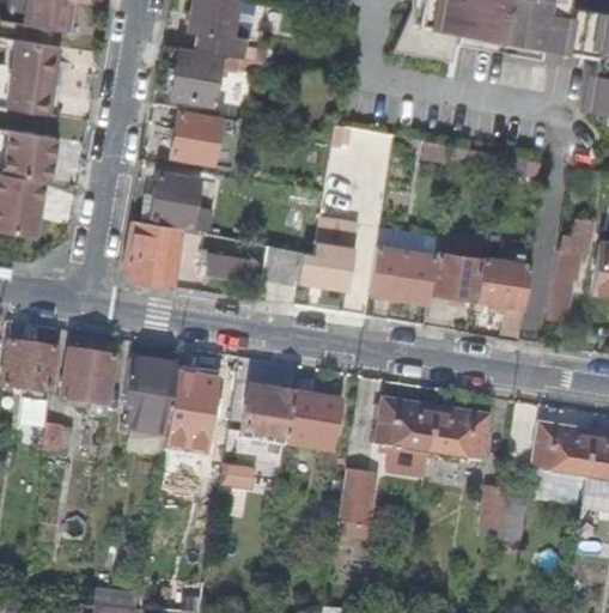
[(29,0),(11,0),(8,22),(25,25),(29,0)]
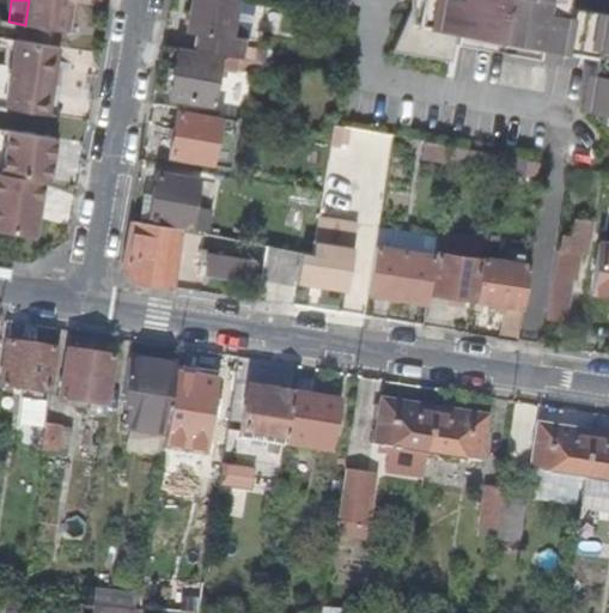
[(29,0),(25,25),(69,31),(73,5),(77,5),(77,0),(29,0)]
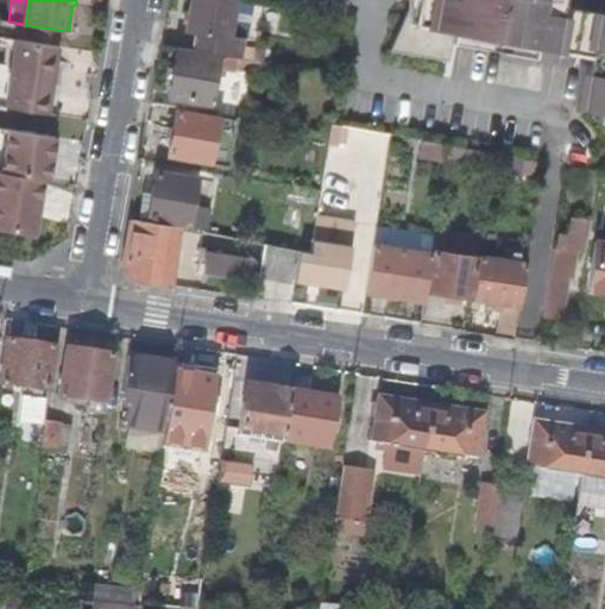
[(199,33),(196,50),(224,55),(241,58),(244,38),(231,37),(235,0),(194,0),(189,32),(199,33)]
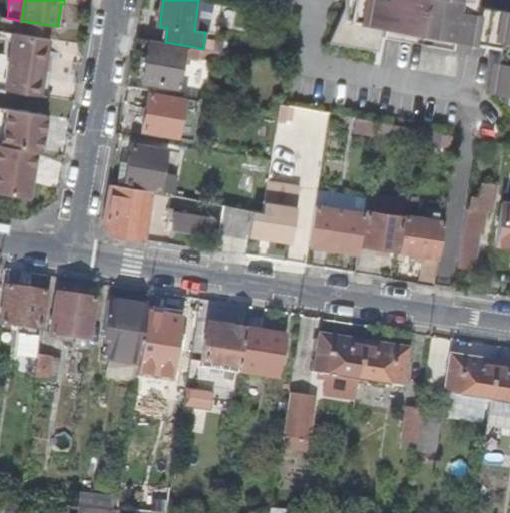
[(499,50),(509,52),(509,13),(474,7),(474,3),(454,0),(345,0),(345,6),(385,12),(383,29),(451,41),(499,50)]
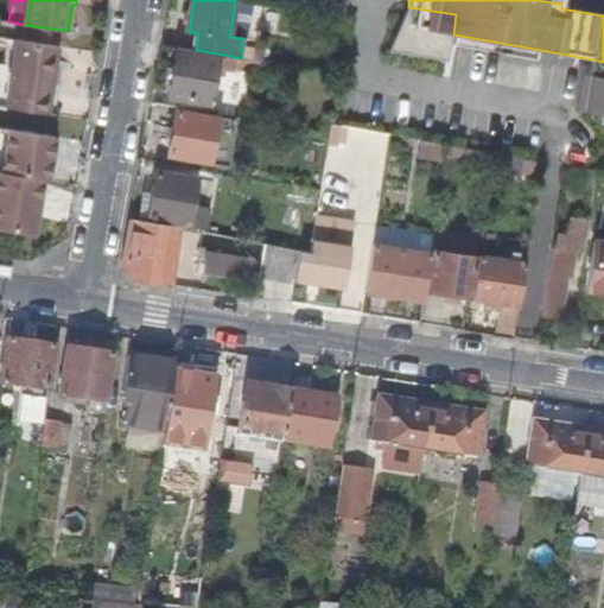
[(235,2),(230,37),(247,39),(252,5),(235,2)]
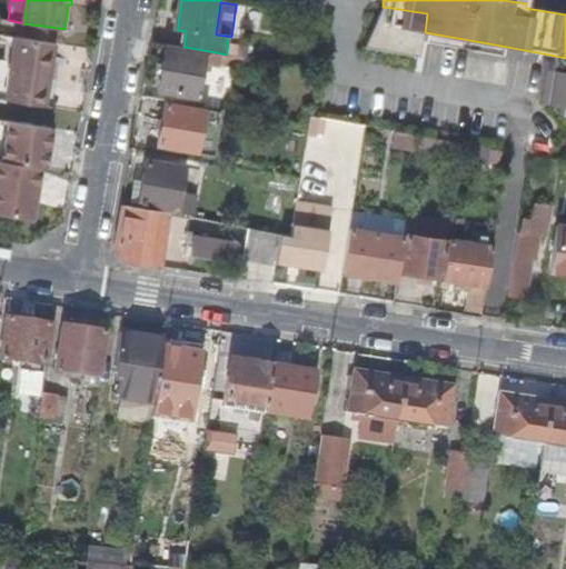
[(376,23),(425,32),(427,13),(383,7),(376,23)]
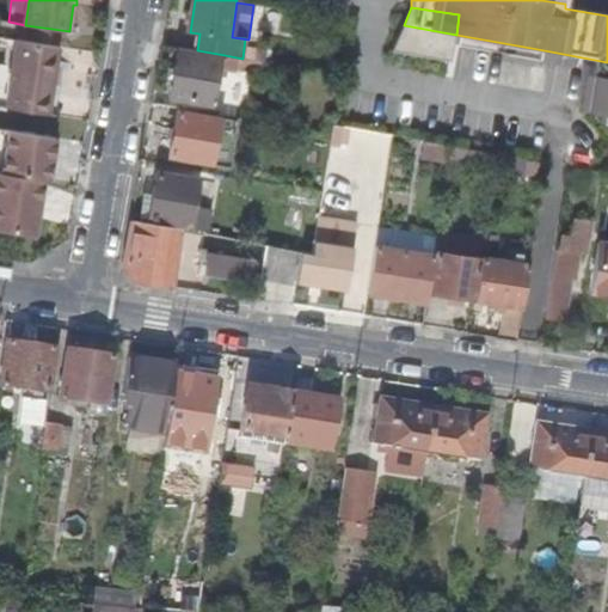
[(452,62),(454,43),(456,35),(404,25),(392,53),(452,62)]
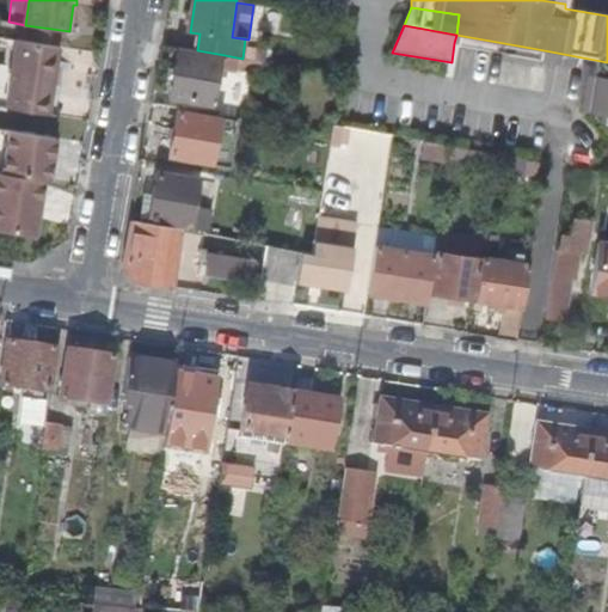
[(536,56),(538,49),(456,35),(454,43),(536,56)]
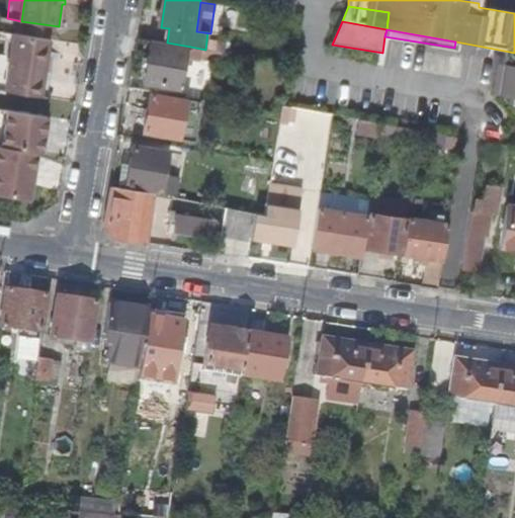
[(52,39),(15,33),(10,64),(6,91),(43,96),(52,39)]
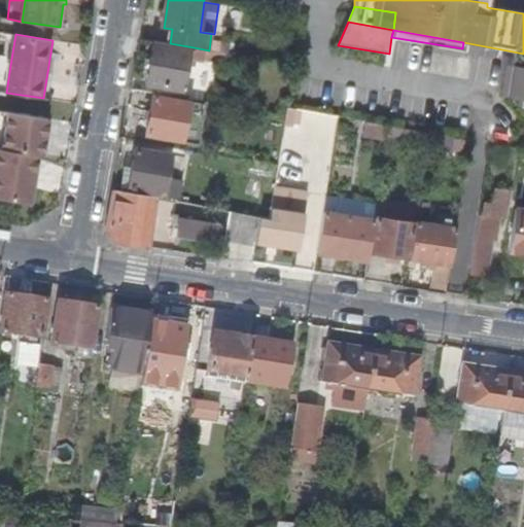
[(209,50),(194,47),(194,49),(154,42),(147,83),(184,90),(189,58),(243,67),(244,57),(209,50)]
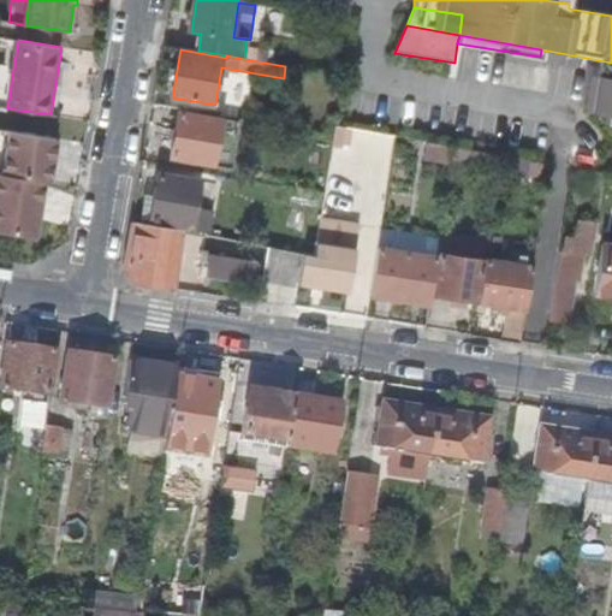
[(611,63),(599,60),(590,110),(608,112),(611,112),(611,63)]
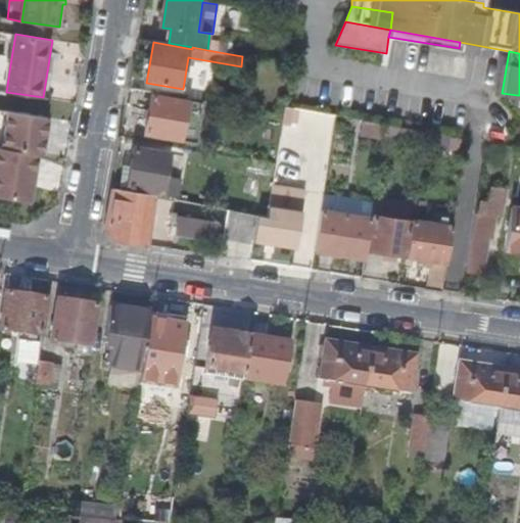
[(0,91),(6,92),(10,64),(0,62),(0,91)]
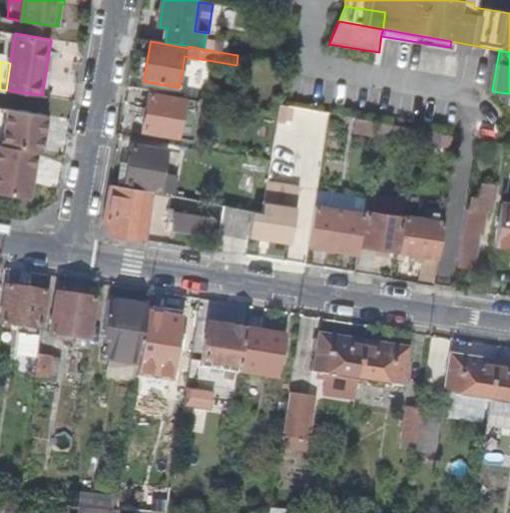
[(144,131),(179,137),(181,125),(190,127),(193,112),(184,111),(185,99),(151,93),(144,131)]
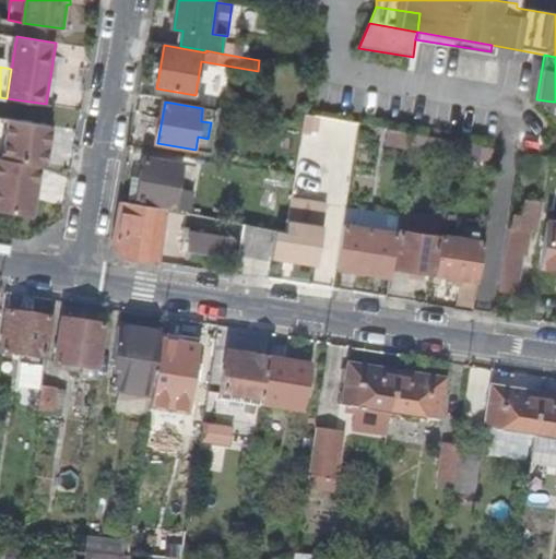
[(40,164),(46,165),(52,126),(9,119),(2,157),(40,164)]
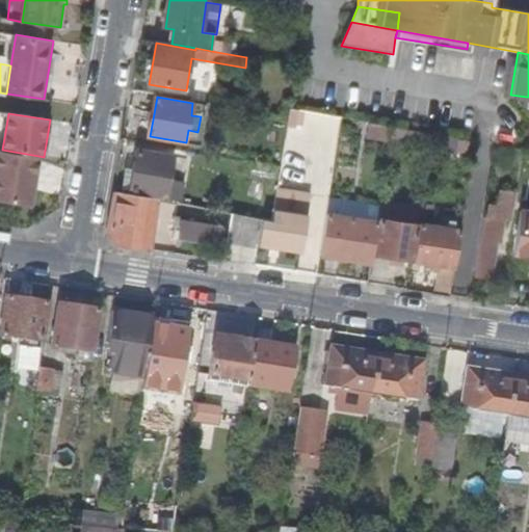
[(416,144),(417,132),(395,128),(393,141),(416,144)]
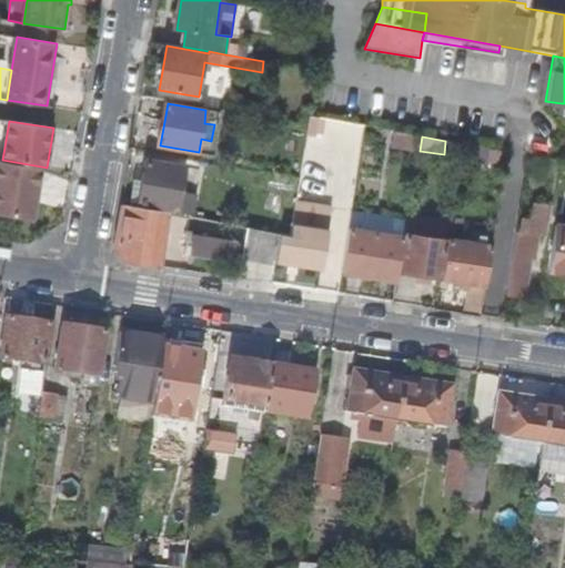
[(462,158),(465,144),(445,141),(444,154),(462,158)]
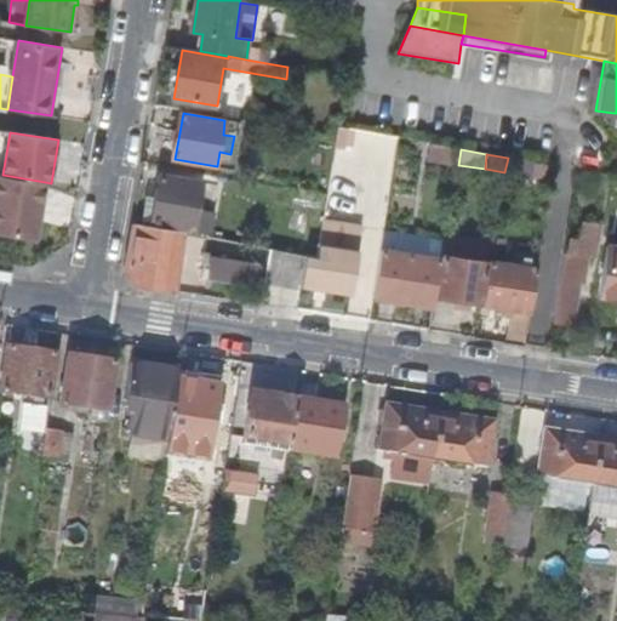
[(3,175),(0,175),(0,234),(36,240),(45,182),(3,175)]
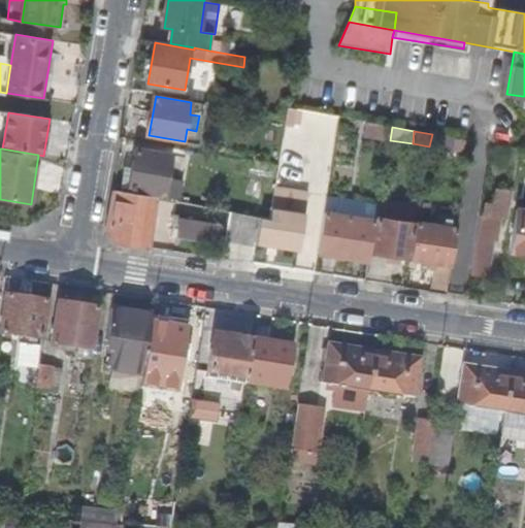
[(159,195),(159,197),(183,201),(184,192),(167,190),(173,156),(137,150),(134,167),(133,172),(130,189),(130,190),(159,195)]
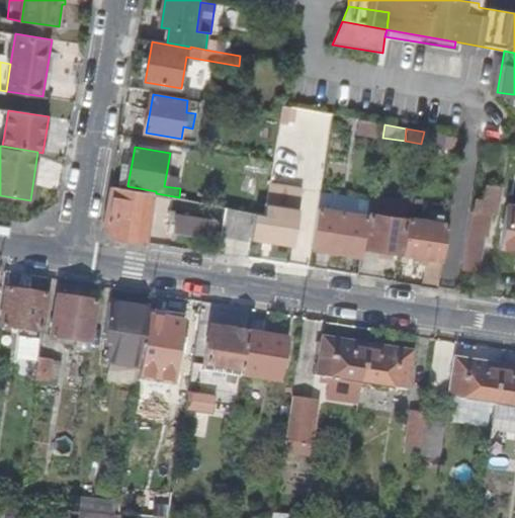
[(127,185),(131,169),(132,164),(124,163),(120,184),(127,185)]
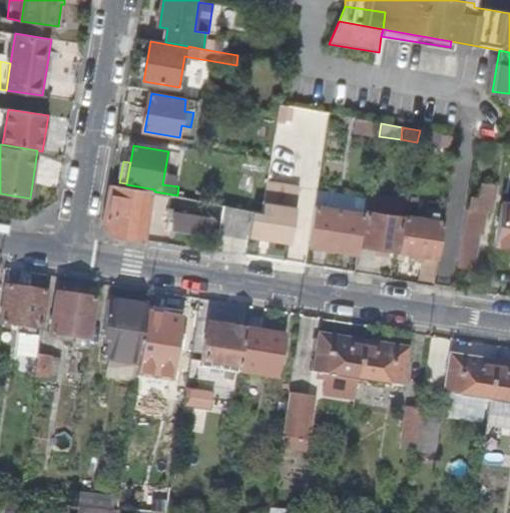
[(115,235),(146,240),(154,191),(112,185),(105,223),(115,235)]
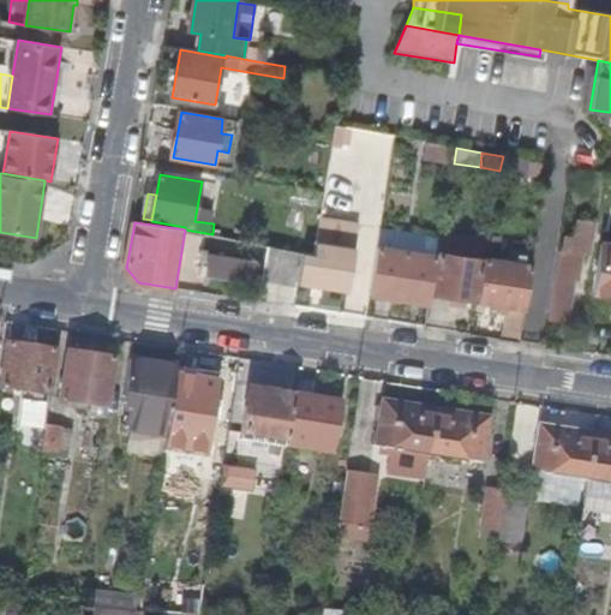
[(439,252),(486,261),(490,242),(443,233),(439,252)]
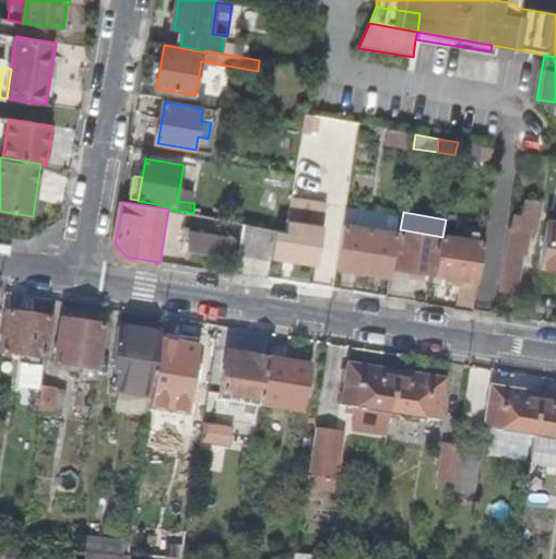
[(539,297),(555,299),(555,214),(551,214),(539,297)]
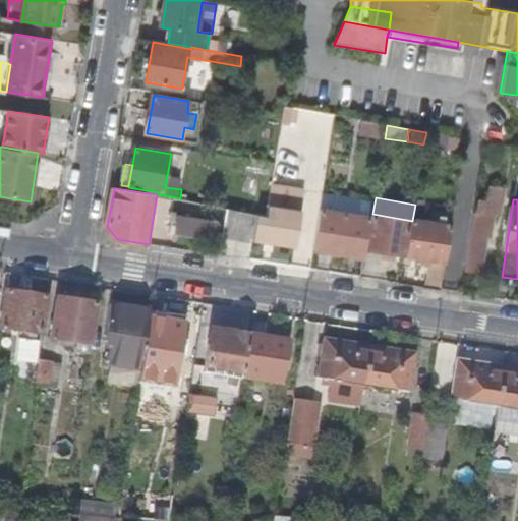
[(226,238),(254,244),(255,241),(260,211),(231,207),(226,238)]
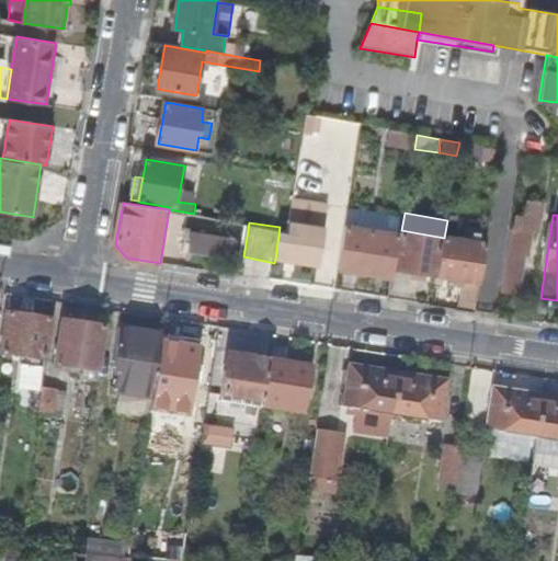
[(280,227),(275,260),(289,262),(289,256),(300,258),(299,263),(322,267),(328,228),(292,224),(291,228),(280,227)]
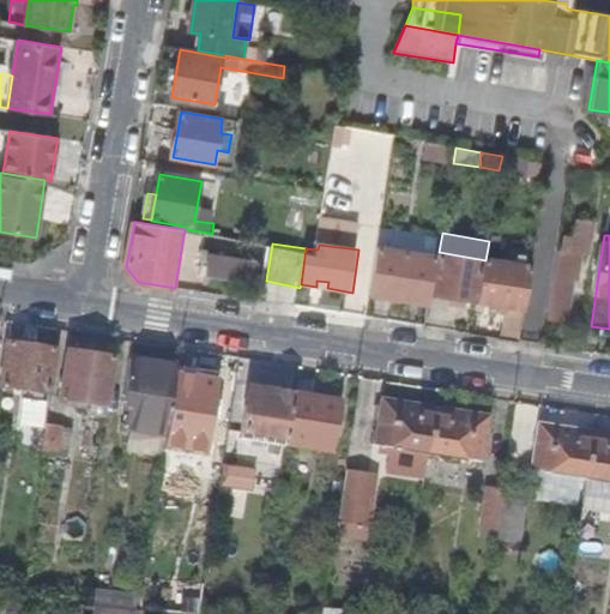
[(432,304),(433,294),(439,257),(379,247),(372,295),(432,304)]
